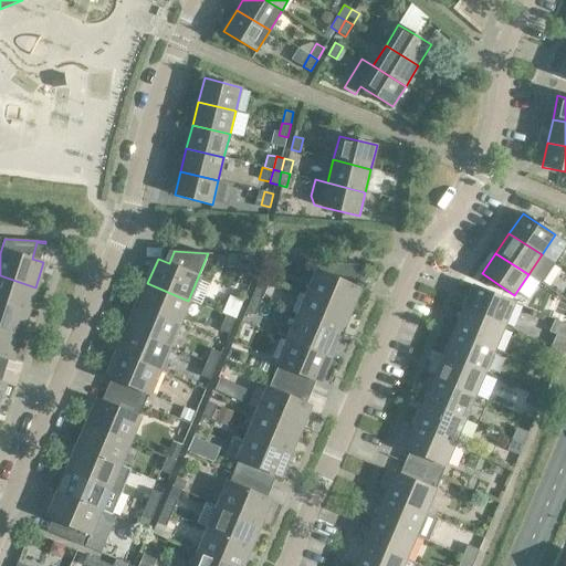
[(217,255),(216,265),(227,265),(227,255),(217,255)]
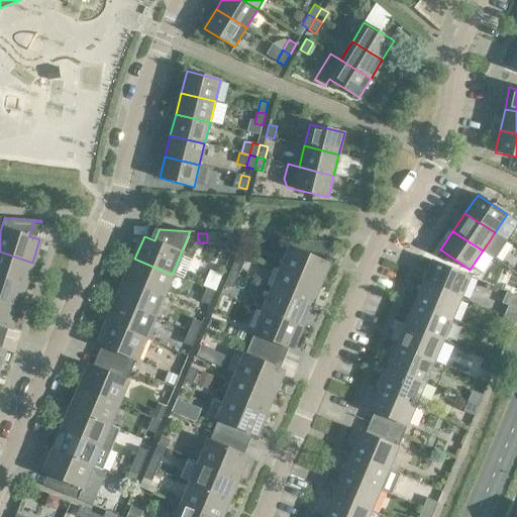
[(233,234),(208,233),(208,244),(232,246),(233,234)]
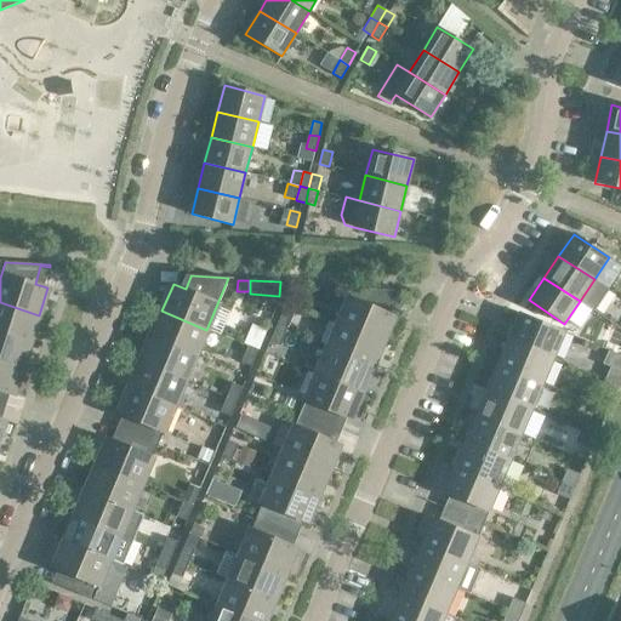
[(399,291),(353,288),(339,324),(383,342),(394,315),(383,311),(392,291),(399,292),(399,291)]
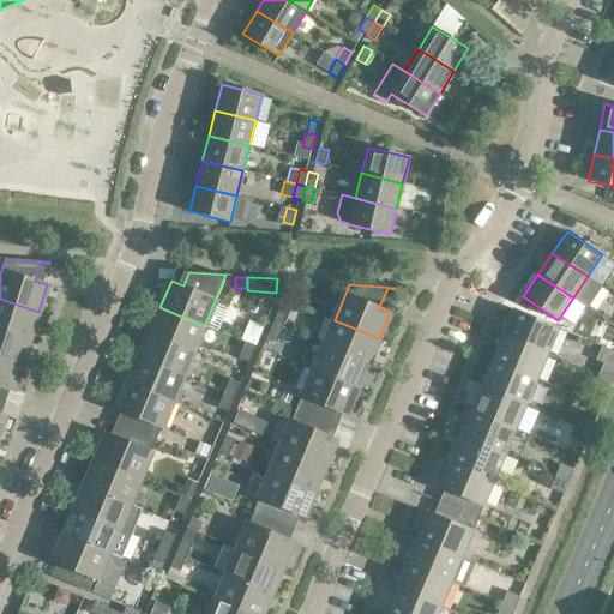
[(38,312),(0,299),(0,327),(30,337),(38,312)]
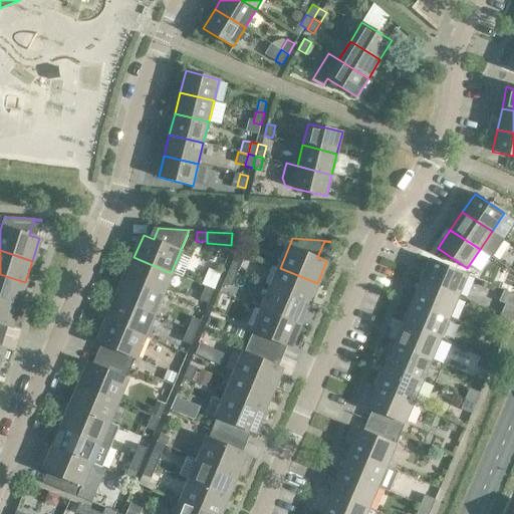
[(171,273),(134,257),(125,278),(162,294),(171,273)]
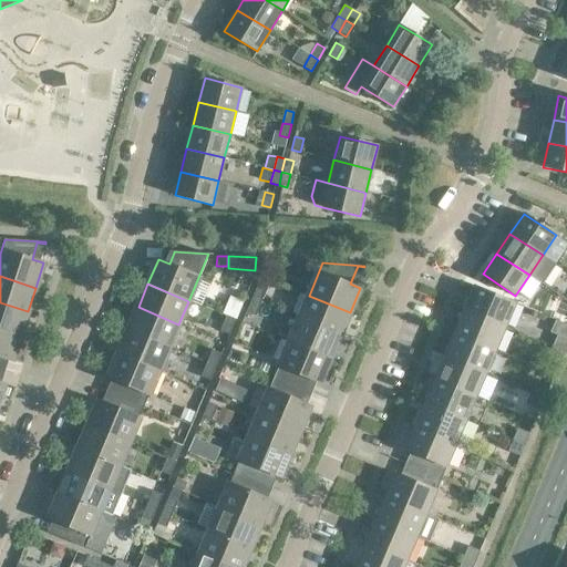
[(267,289),(257,286),(251,299),(261,302),(267,289)]
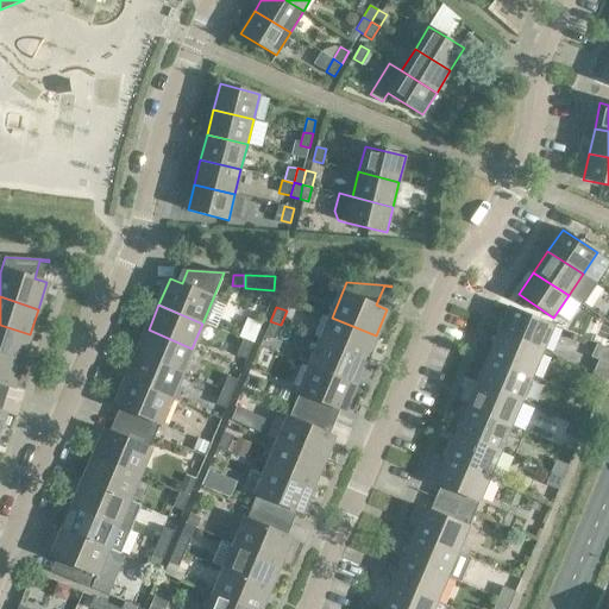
[(509,307),(498,332),(542,351),(553,326),(509,307)]
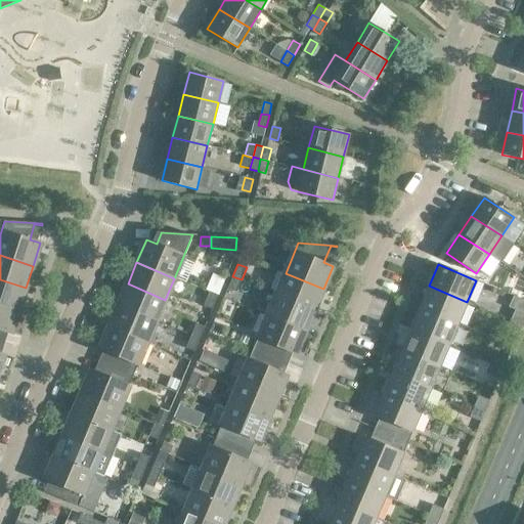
[(224,279),(212,273),(205,291),(218,296),(224,279)]
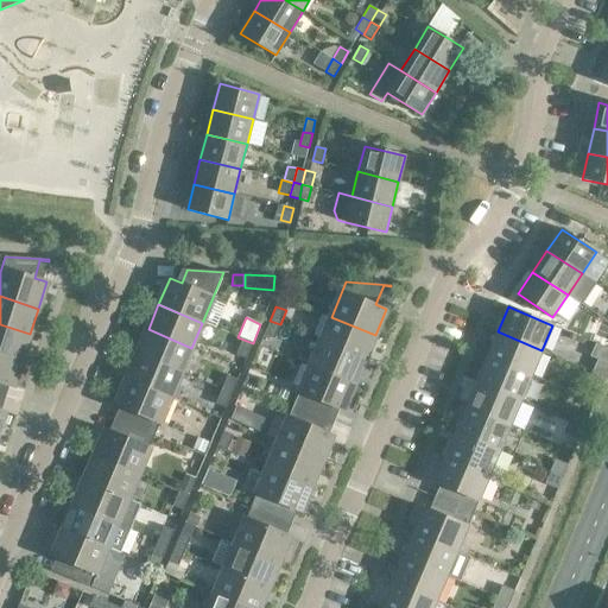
[(375,335),(331,317),(321,342),(365,360),(375,335)]
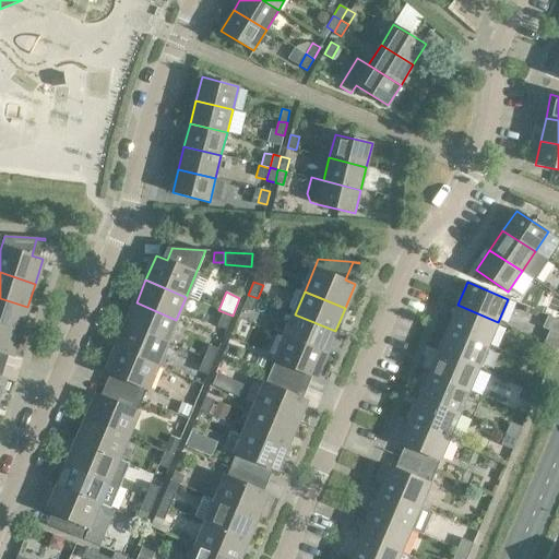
[(258,298),(248,295),(242,308),(252,311),(258,298)]
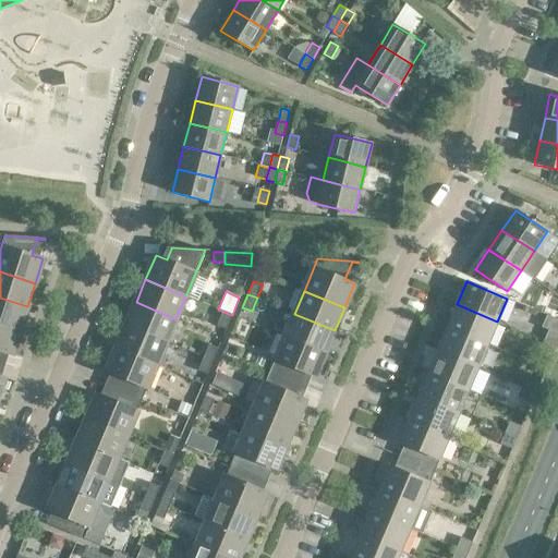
[(27,306),(0,298),(0,324),(20,330),(27,306)]
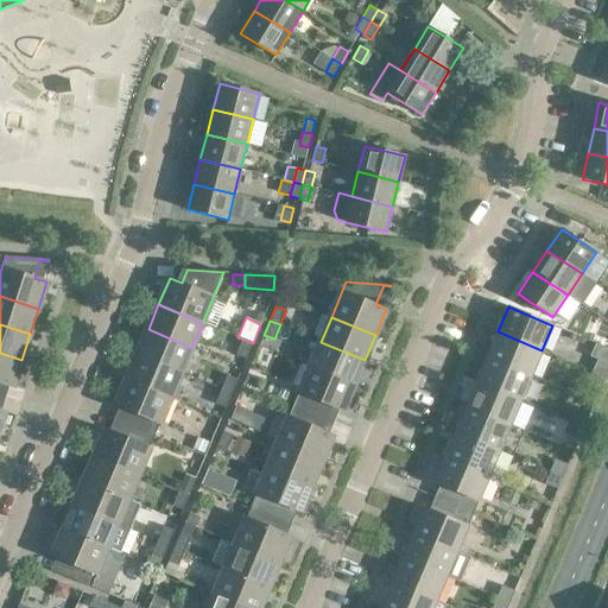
[(191,348),(149,329),(138,354),(181,372),(191,348)]
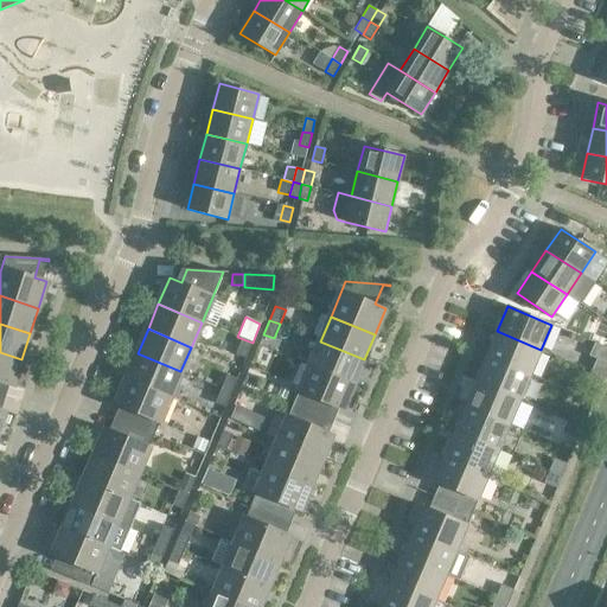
[(541,350),(497,331),(486,356),(530,375),(541,350)]
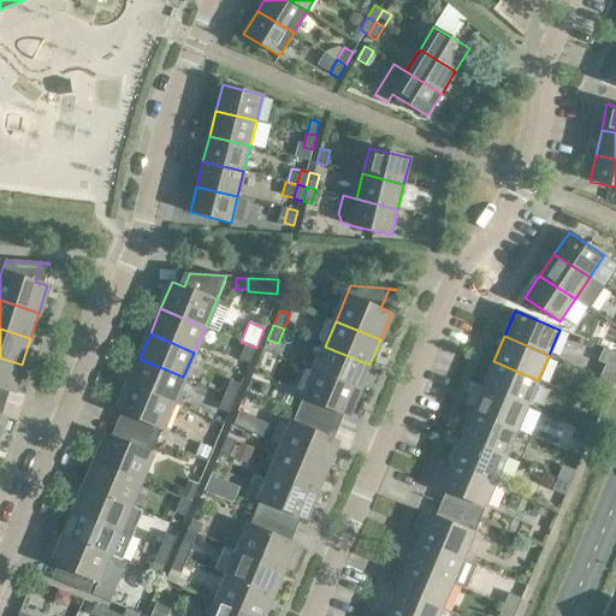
[(240,359),(249,363),(255,348),(246,344),(240,359)]
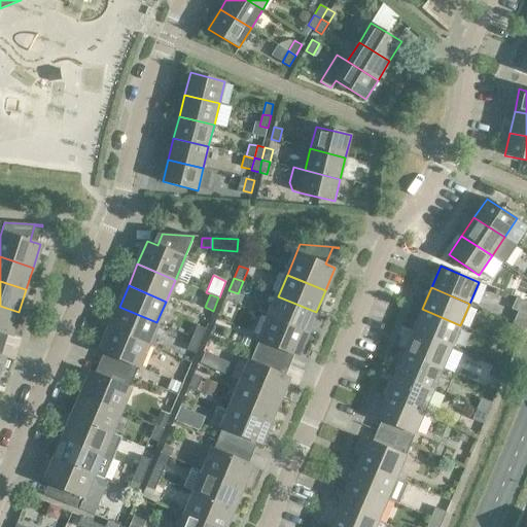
[(316,312),(278,296),(269,318),(307,334),(316,312)]
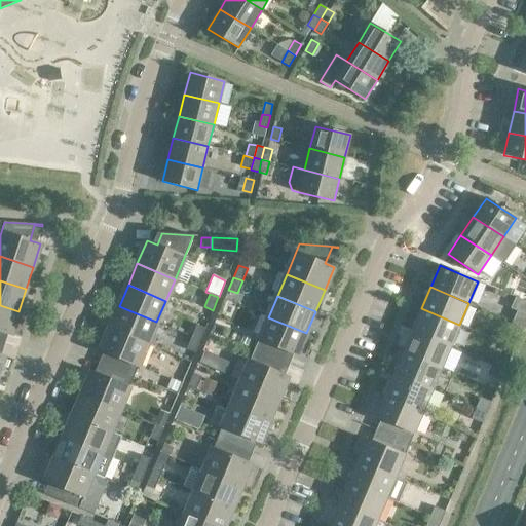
[(19,311),(0,305),(0,331),(11,335),(19,311)]
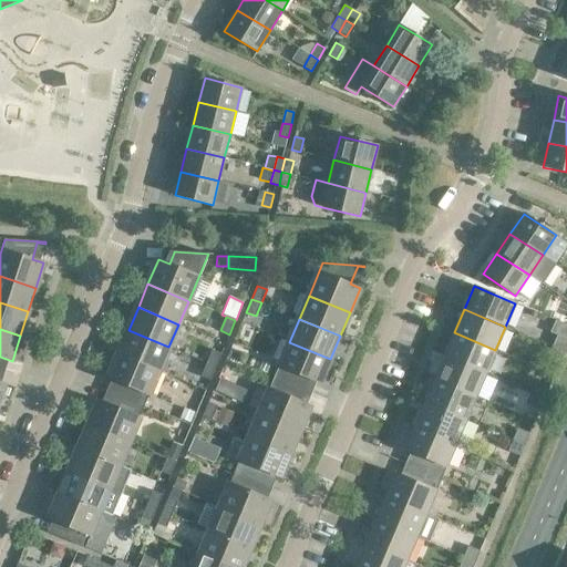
[(168,347),(129,330),(119,353),(160,371),(168,347)]
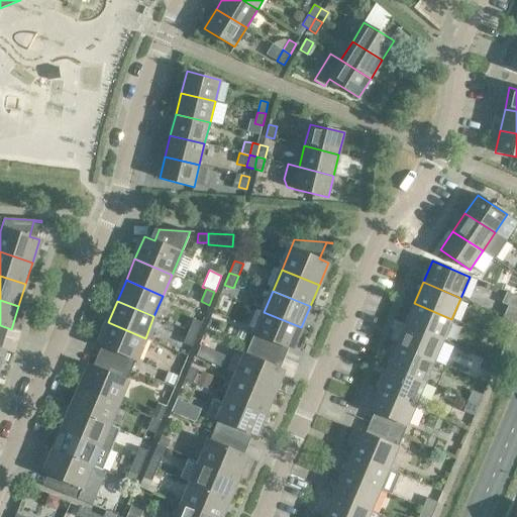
[(451,319),(414,303),(405,324),(443,340),(451,319)]
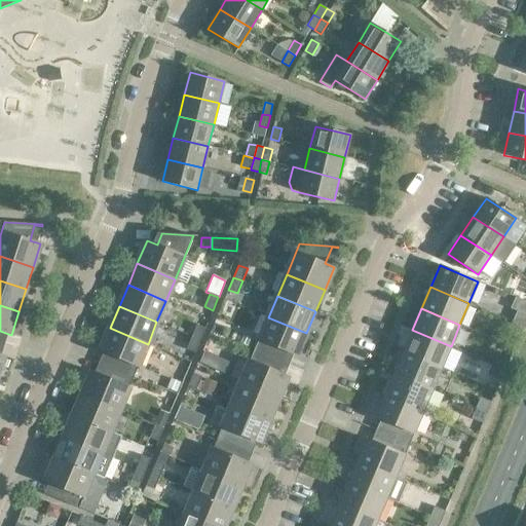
[(525,314),(517,311),(512,322),(523,326),(525,320),(525,314)]
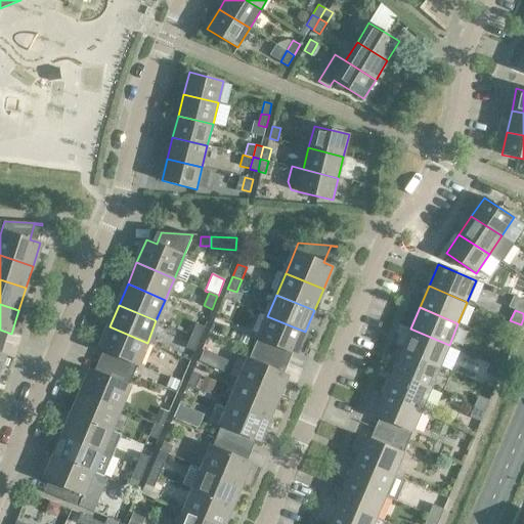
[(305,332),(267,316),(254,349),(280,360),(285,350),(296,354),(305,332)]
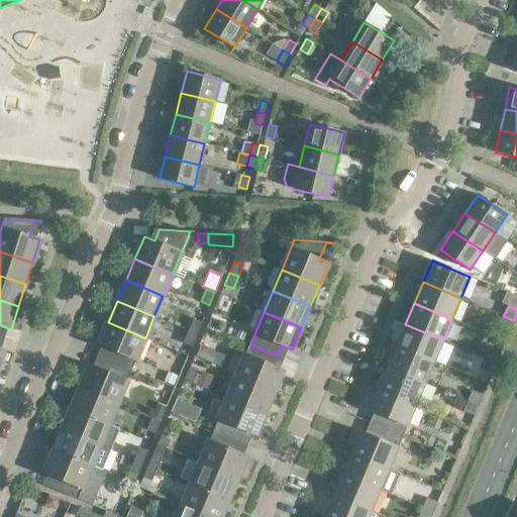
[(514,320),(503,316),(499,326),(510,331),(514,320)]
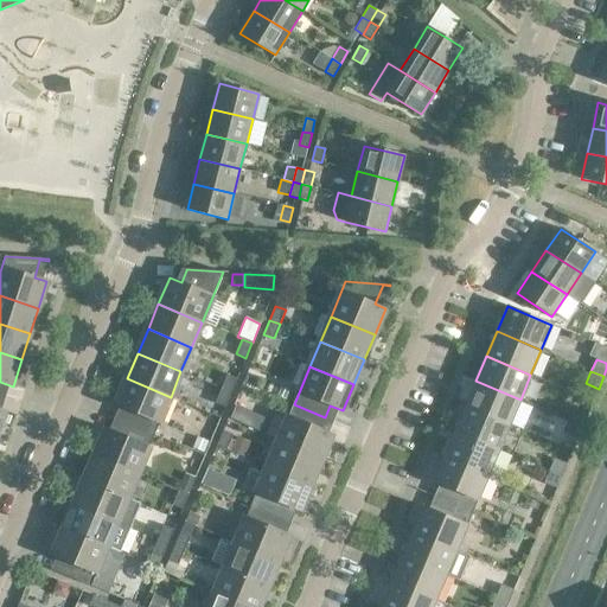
[(227,375),(221,389),(231,393),(237,378),(227,375)]
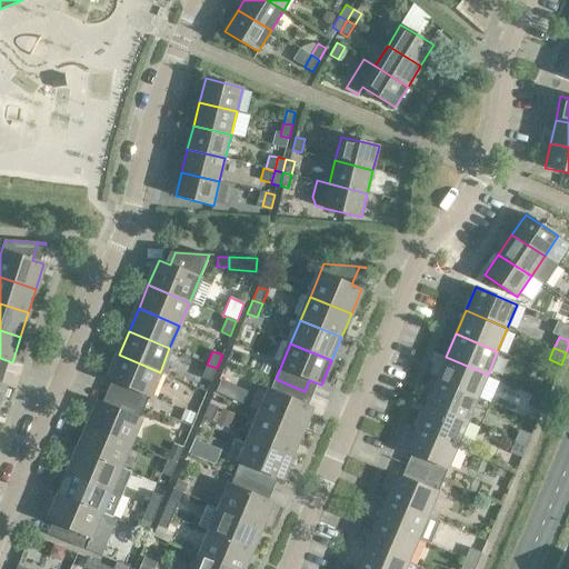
[(160,372),(119,355),(109,379),(120,383),(116,395),(145,408),(160,372)]
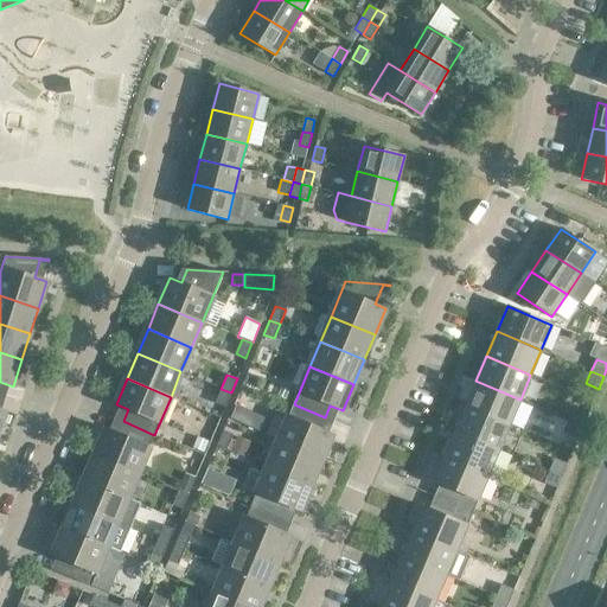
[(521,400),(475,381),(465,406),(510,425),(521,400)]
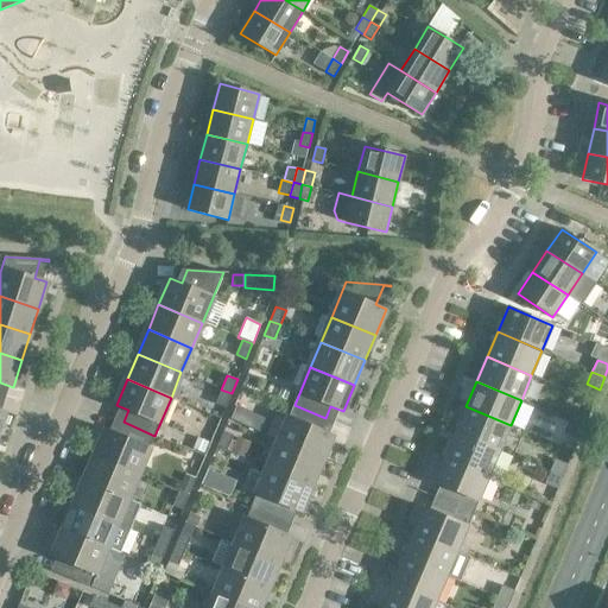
[(232,393),(221,390),(215,404),(226,407),(232,393)]
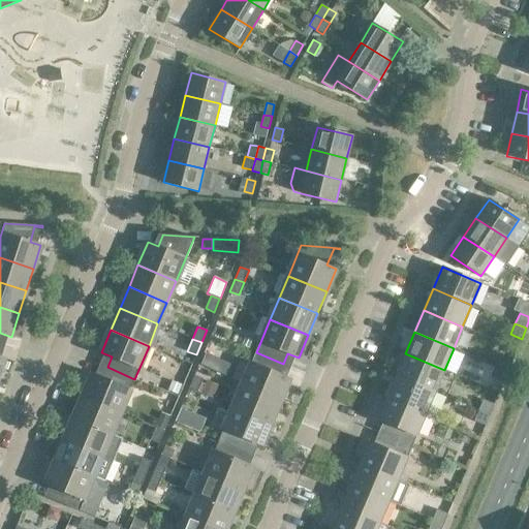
[(283,364),(256,352),(242,385),(280,401),(289,378),(279,374),(283,364)]
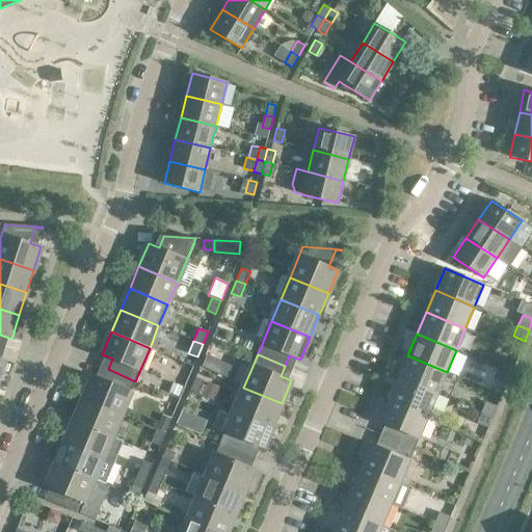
[(207,355),(202,368),(214,373),(219,361),(207,355)]
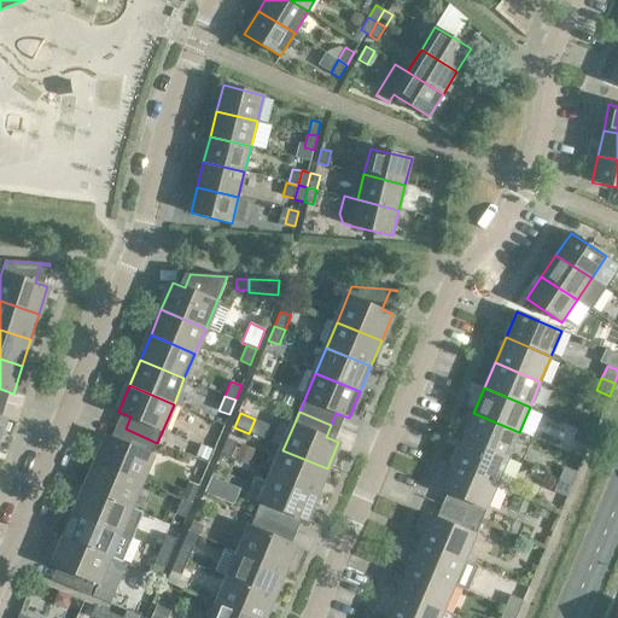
[(519,432),(473,413),(462,438),(508,458),(519,432)]
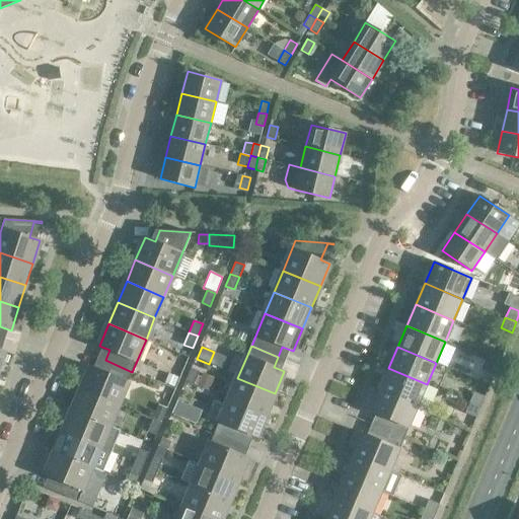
[(492,350),(488,360),(498,364),(503,354),(492,350)]
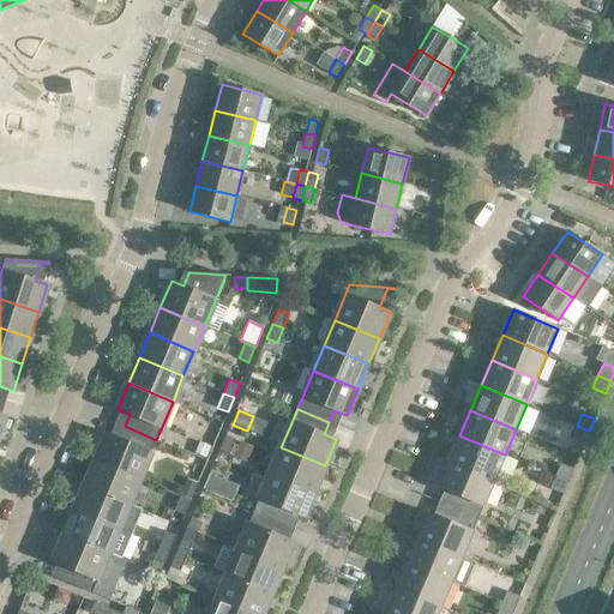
[(156,440),(125,426),(119,439),(107,433),(96,459),(140,479),(156,440)]
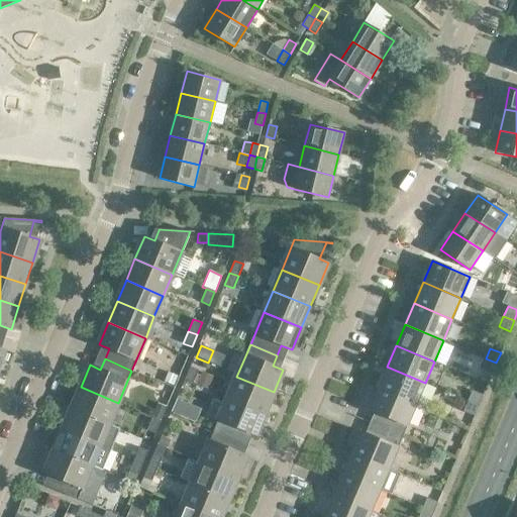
[(496,363),(486,358),(481,369),(492,374),(496,363)]
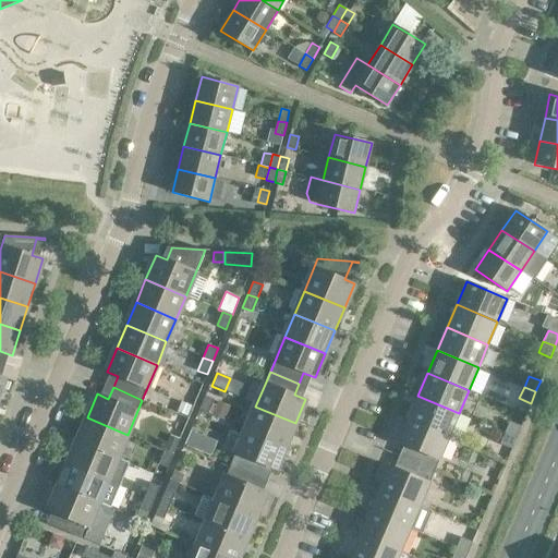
[(214,400),(205,396),(199,410),(208,413),(213,402),(214,400)]
